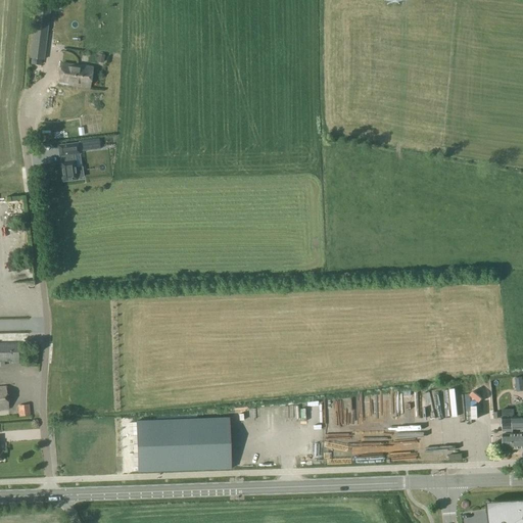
[(51,2),(38,1),(31,60),(44,62),(48,31),(48,27),(51,2)]
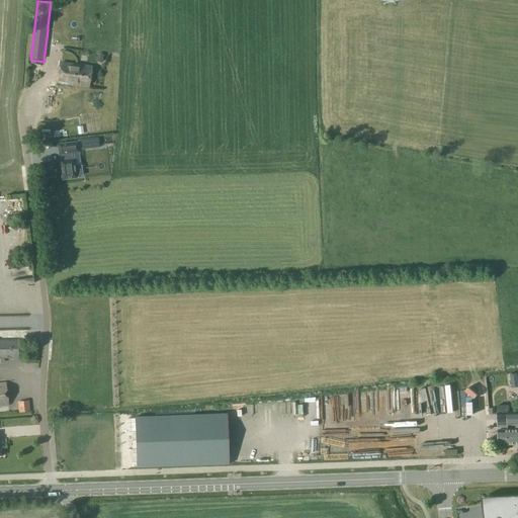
[(62,63),(59,83),(68,84),(71,85),(88,87),(91,67),(76,65),(62,63)]
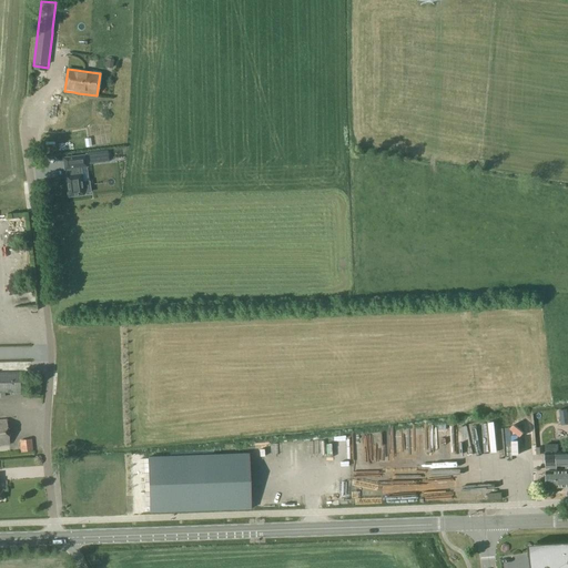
[(87,164),(109,162),(108,153),(63,159),(64,170),(67,170),(67,176),(66,176),(68,198),(83,195),(83,193),(90,192),(87,164)]
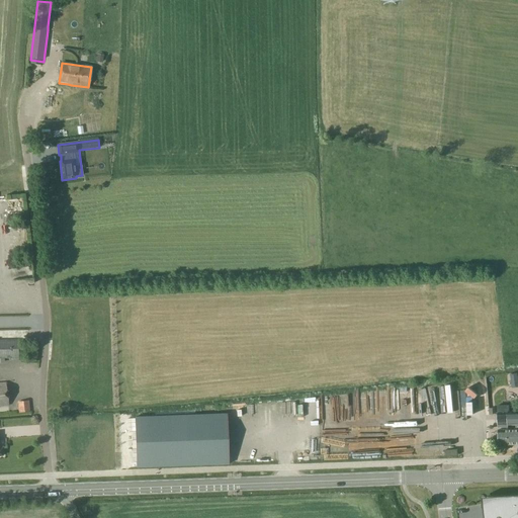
[(0,358),(20,358),(20,340),(0,340),(0,358)]
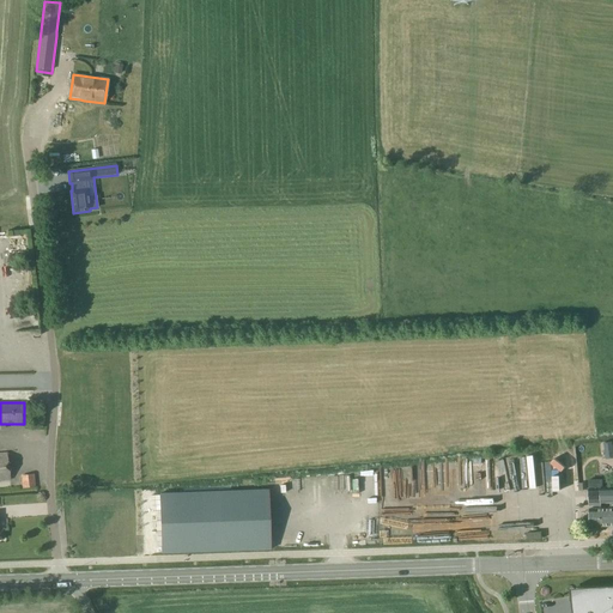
[(525,475),(516,447),(503,451),(513,480),(525,475)]
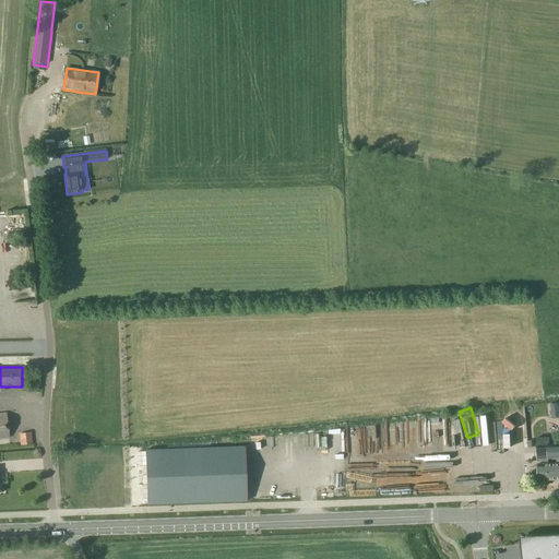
[(523,440),(521,413),(491,414),(492,427),(506,427),(507,441),(523,440)]
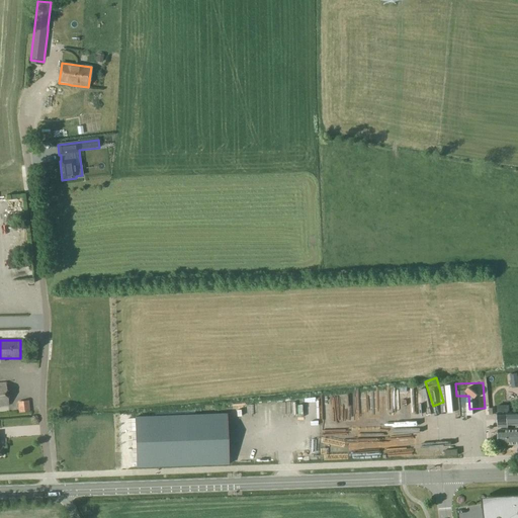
[(399,401),(403,398),(393,385),(390,387),(399,401)]
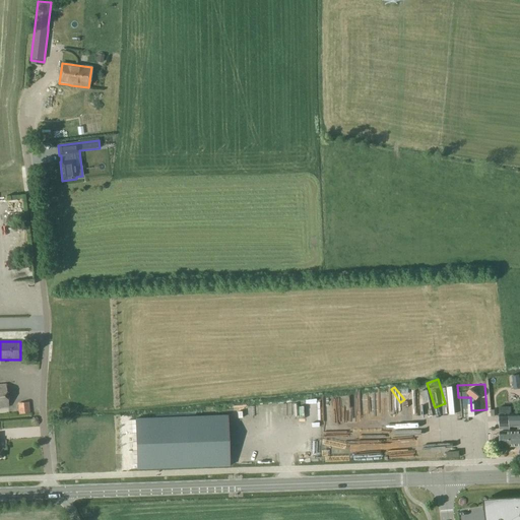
[(424,387),(417,390),(430,419),(436,416),(424,387)]
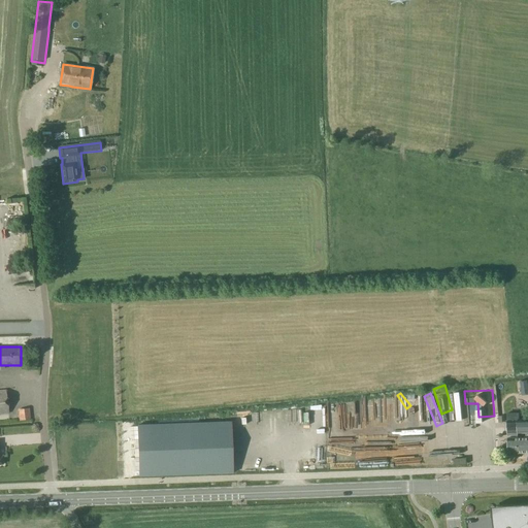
[(368,417),(372,413),(362,402),(358,406),(368,417)]
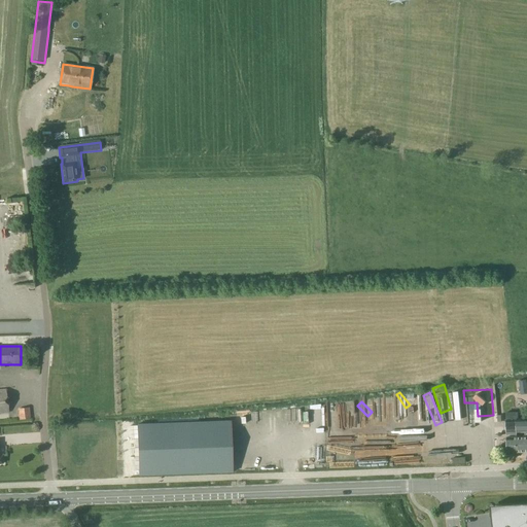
[(328,405),(325,409),(338,419),(342,415),(328,405)]
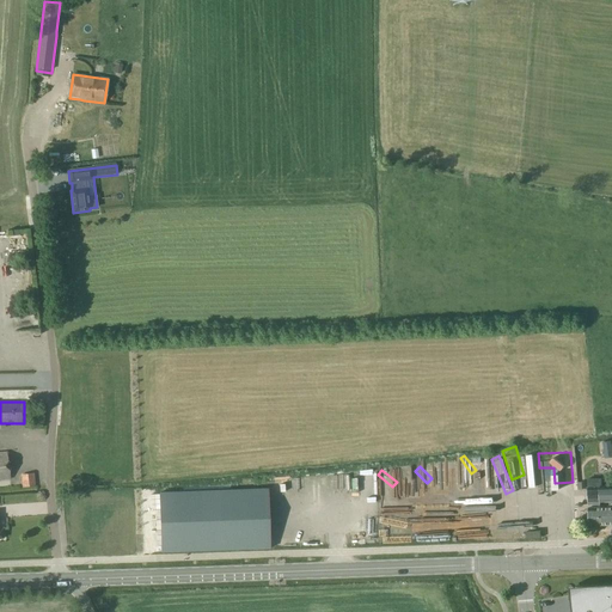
[(22,488),(35,485),(34,473),(20,475),(22,488)]
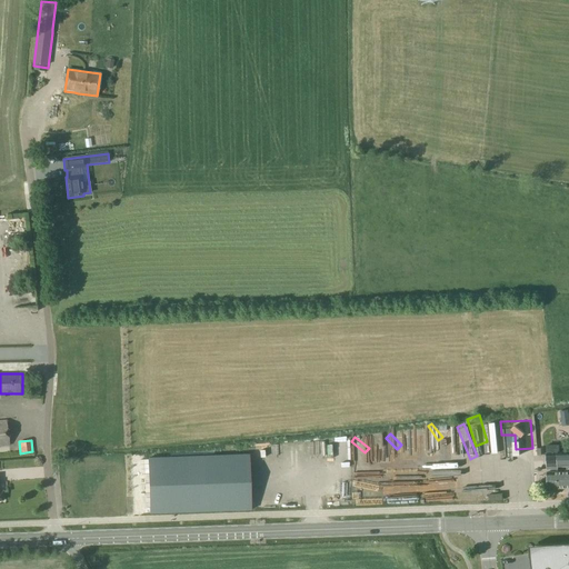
[(345,455),(352,465),(357,461),(349,451),(345,455)]
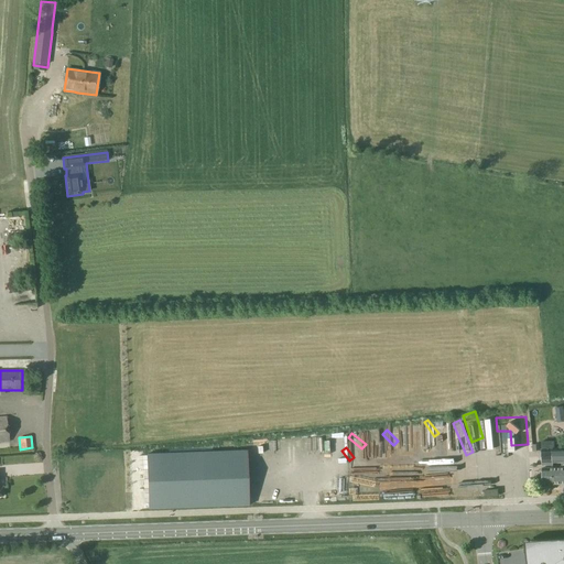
[(563,448),(554,449),(554,462),(563,462),(563,448)]
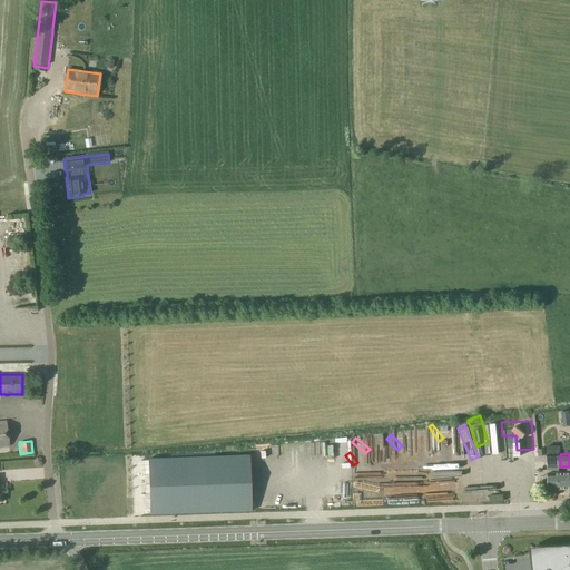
[(549,490),(569,489),(569,467),(560,467),(560,454),(548,454),(548,469),(547,471),(559,471),(559,468),(567,468),(568,472),(548,473),(549,490)]
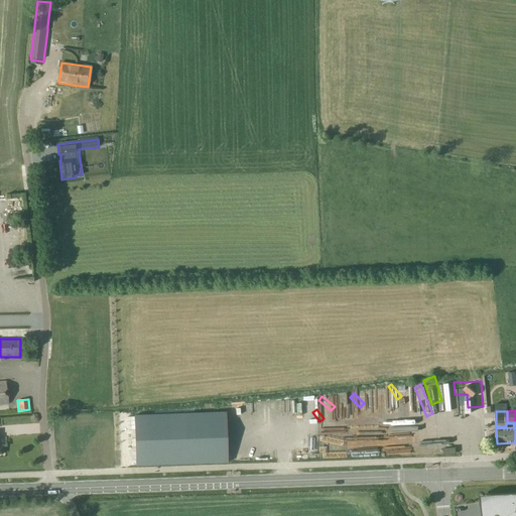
[(226,412),(135,415),(136,466),(228,463),(226,412)]
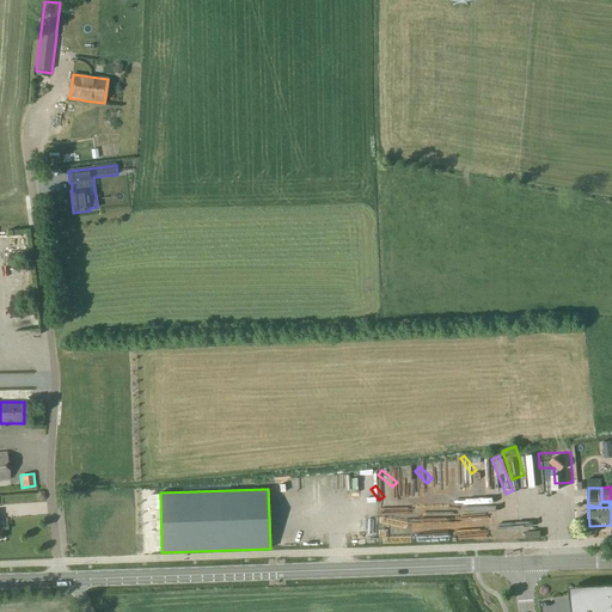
[(611,611),(611,586),(582,588),(585,611),(611,611)]
